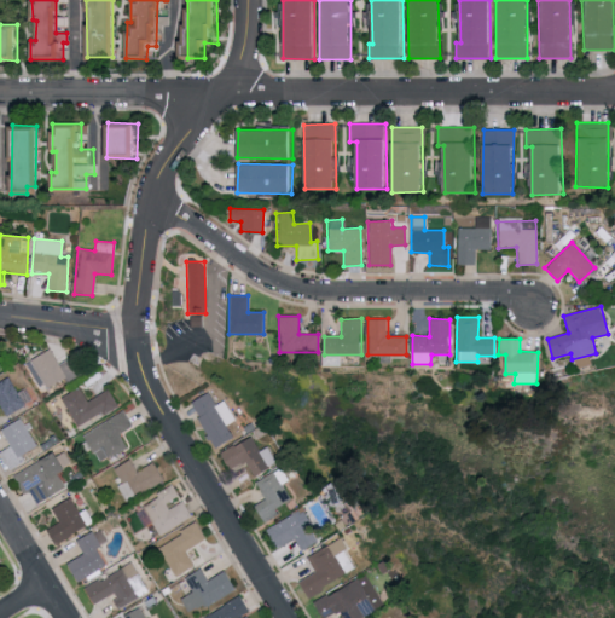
[(42,391),(63,380),(65,385),(82,375),(73,357),(58,365),(50,350),(27,362),(42,391)]
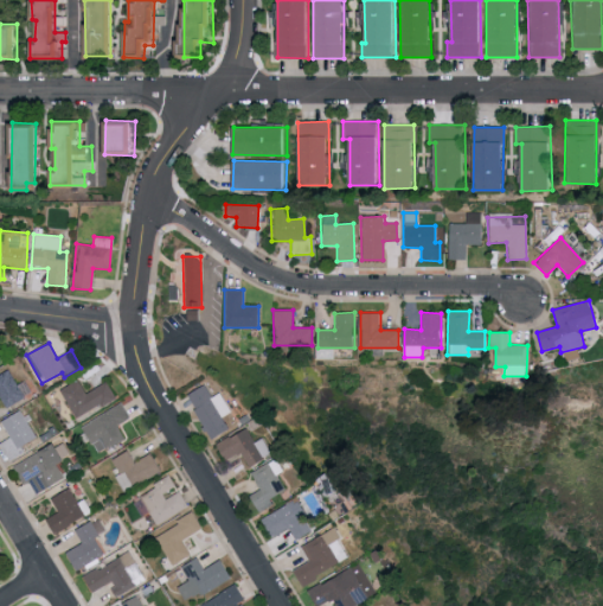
[(24,381),(14,386),(7,371),(0,374),(0,399),(4,408),(31,396),(24,381)]
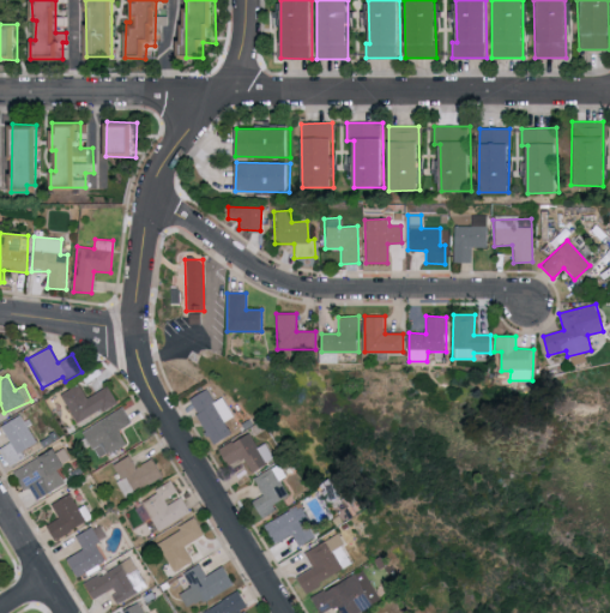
[(116,401),(108,385),(86,398),(78,384),(60,395),(77,424),(116,401)]
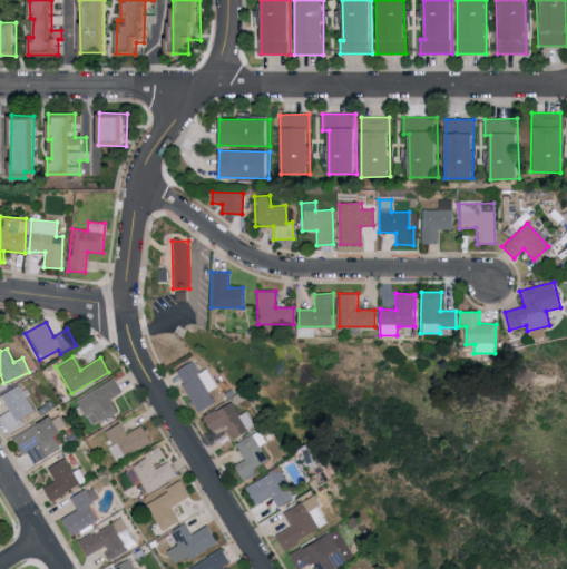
[(206,369),(198,373),(192,361),(175,371),(198,413),(216,403),(208,391),(216,386),(206,369)]
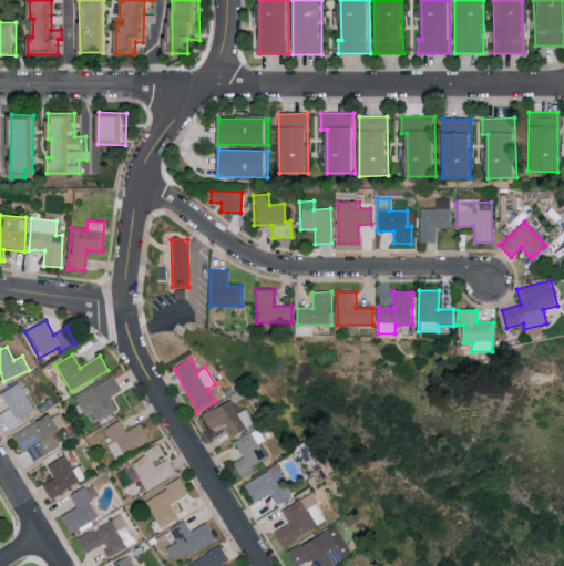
[(115,411),(109,397),(120,391),(114,378),(74,394),(88,423),(115,411)]
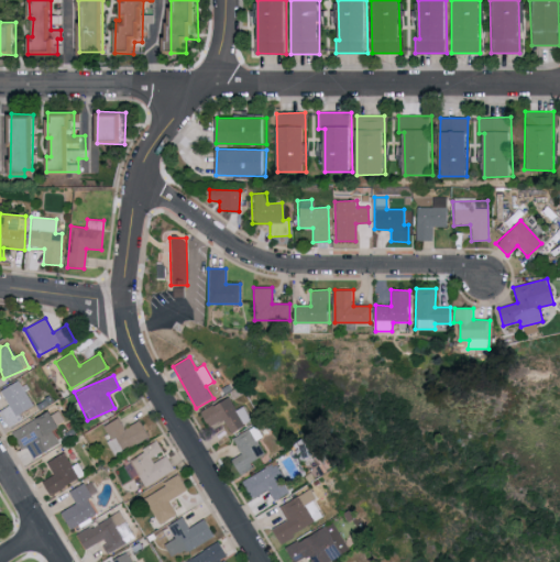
[(6,427),(22,420),(19,414),(31,407),(19,381),(0,389),(0,392),(8,407),(0,410),(0,416),(6,427)]
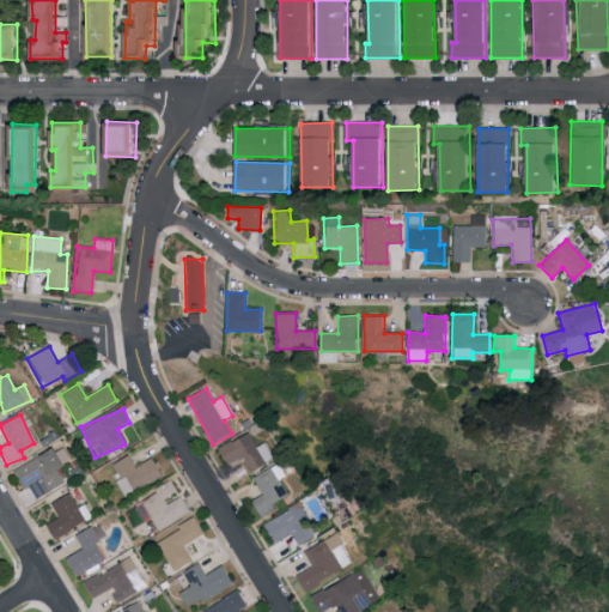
[(255,447),(248,432),(217,448),(225,465),(242,458),(249,471),(272,460),(263,442),(255,447)]
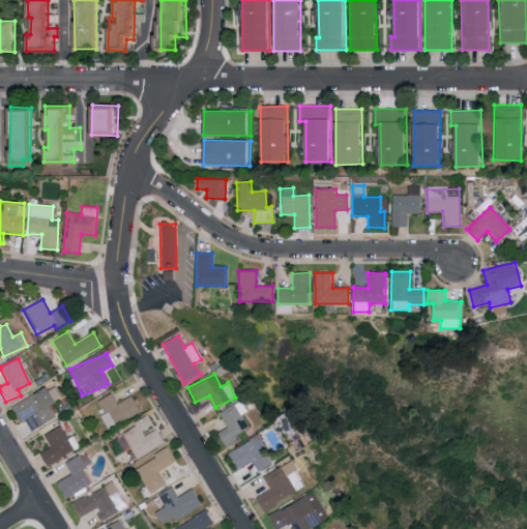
[(31,432),(55,418),(48,405),(59,399),(52,384),(10,407),(20,423),(25,420),(31,432)]
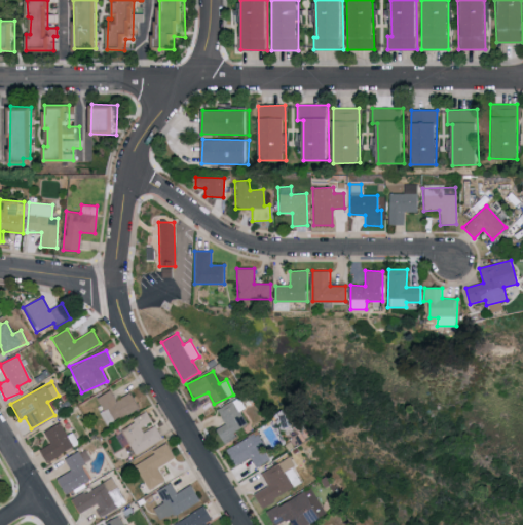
[(139,409),(132,392),(114,400),(110,390),(96,397),(102,410),(99,412),(104,424),(139,409)]
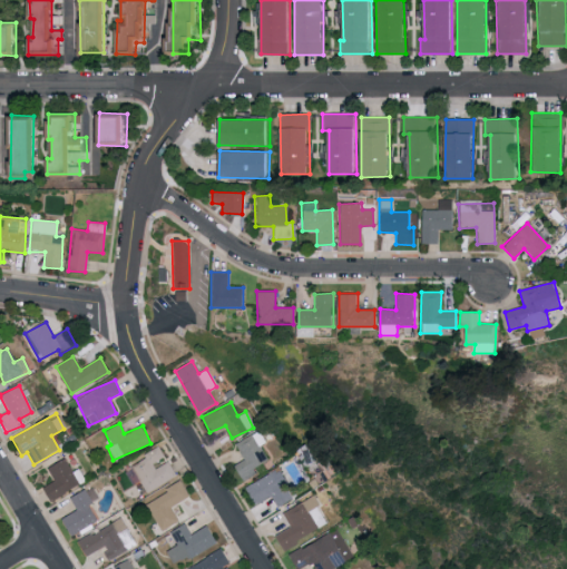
[(234,443),(243,460),(234,464),(242,480),(255,473),(253,468),(266,460),(258,445),(264,442),(257,430),(234,443)]
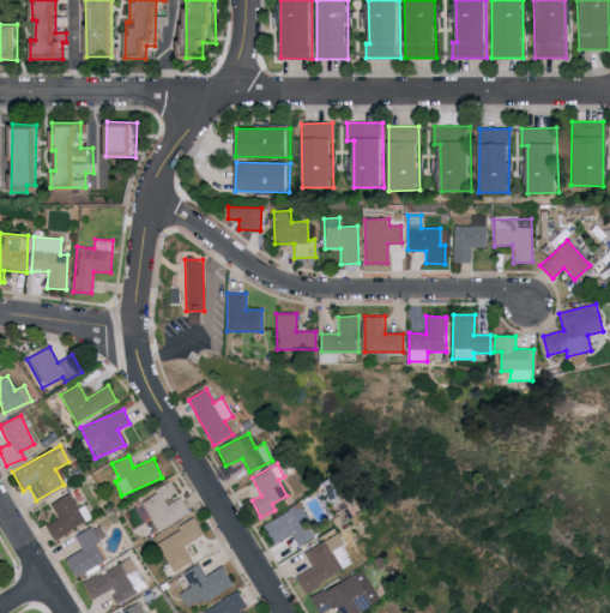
[(191,514),(181,497),(167,505),(163,499),(176,492),(171,482),(131,503),(140,523),(150,518),(156,532),(191,514)]
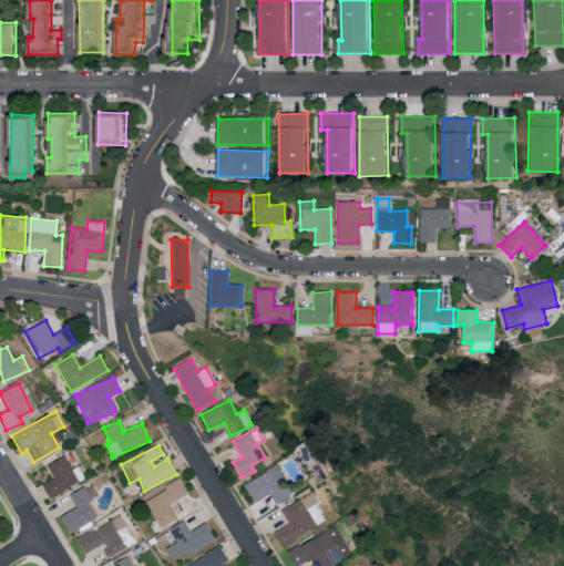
[(47,465),(54,479),(42,485),(50,498),(85,480),(79,470),(73,473),(64,456),(47,465)]
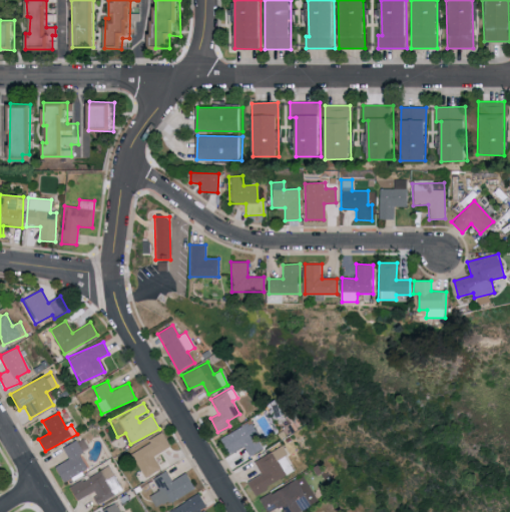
[(264,448),(248,422),(219,438),(229,454),(243,446),(249,456),(264,448)]
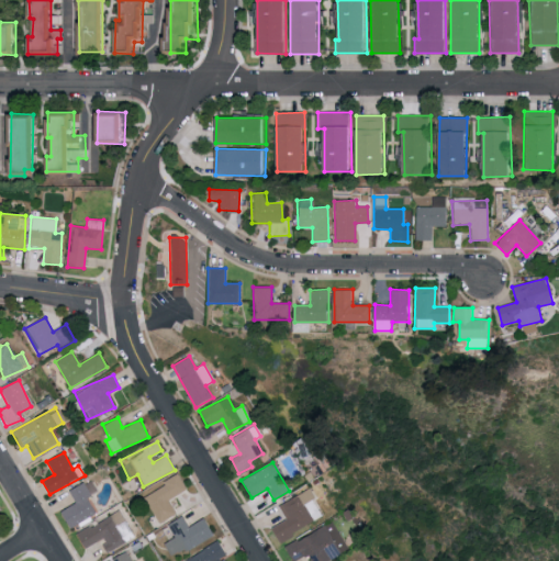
[(176,514),(168,500),(187,490),(178,475),(143,495),(158,524),(176,514)]
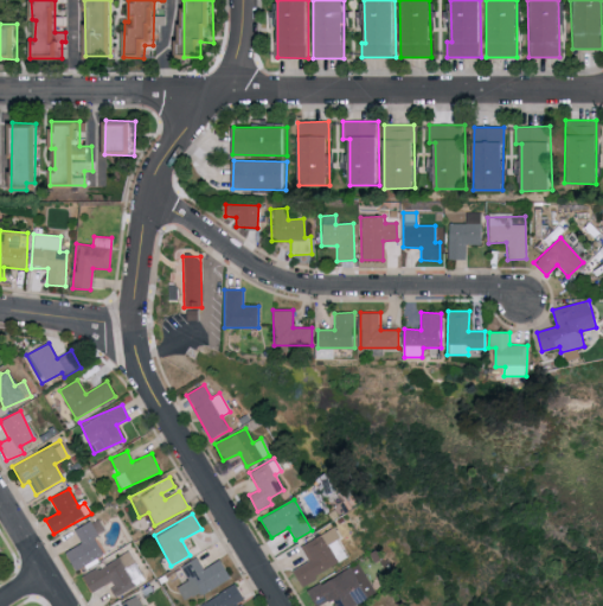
[(65,552),(75,569),(106,554),(89,522),(74,529),(81,543),(65,552)]
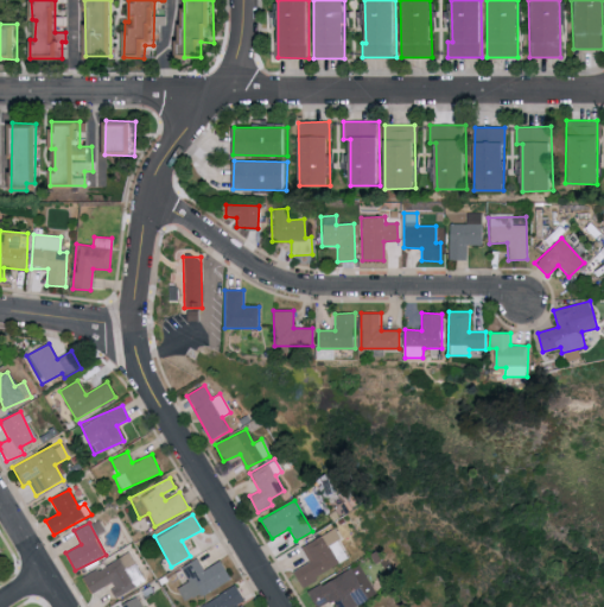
[(348,558),(331,530),(299,548),(307,563),(292,571),(300,586),(348,558)]
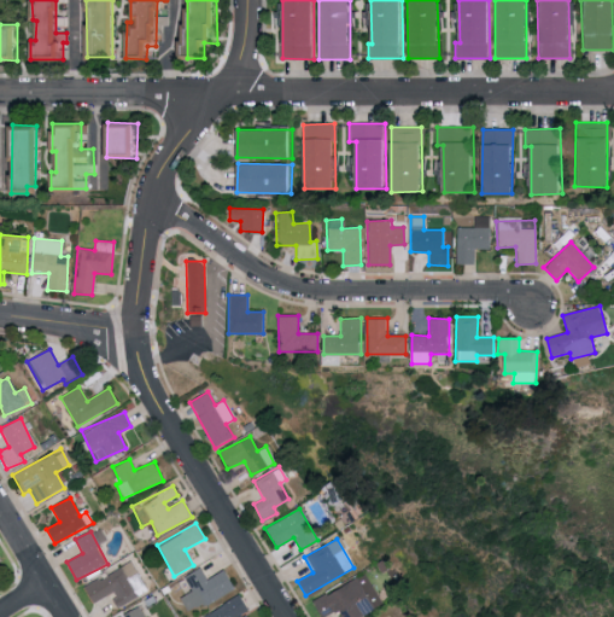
[(118,607),(147,591),(129,560),(83,587),(93,604),(110,593),(118,607)]
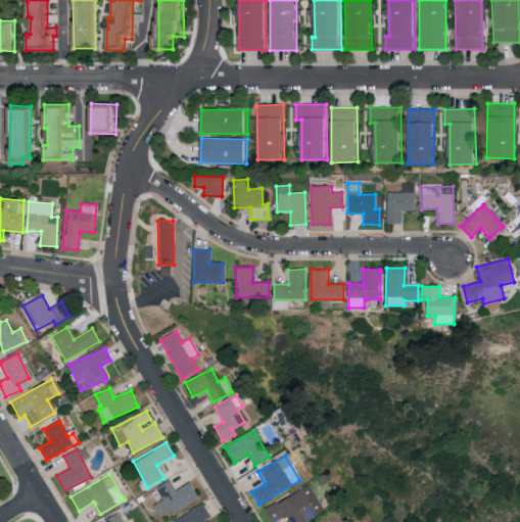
[(154,488),(161,501),(151,506),(158,519),(198,497),(190,482),(174,490),(169,480),(154,488)]
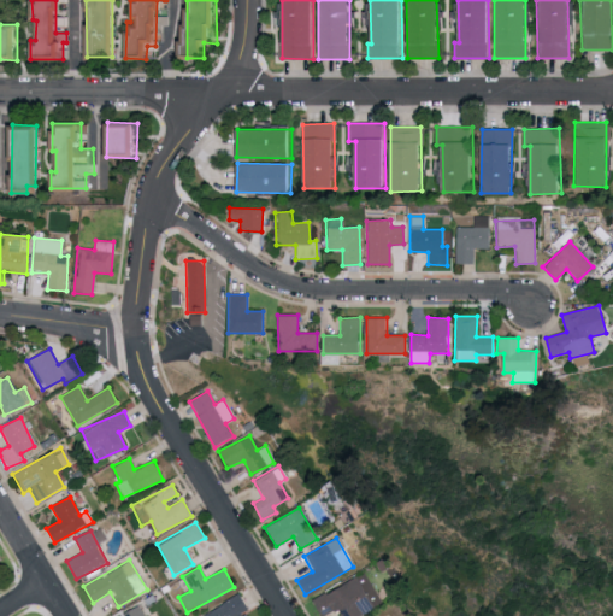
[(311,600),(319,615),(324,615),(336,609),(340,615),(359,615),(381,604),(363,572),(311,600)]
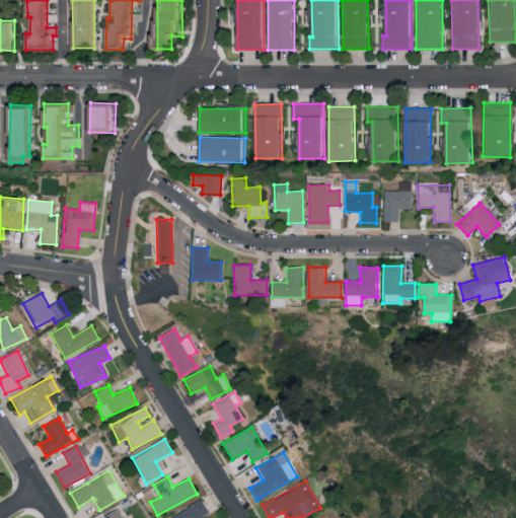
[(207,517),(205,514),(208,512),(201,500),(169,517),(207,517)]
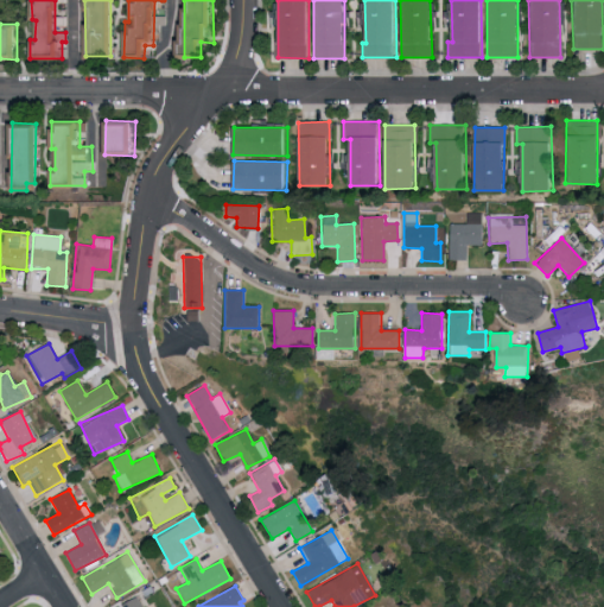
[(142,606),(137,595),(119,605),(119,606),(142,606)]
